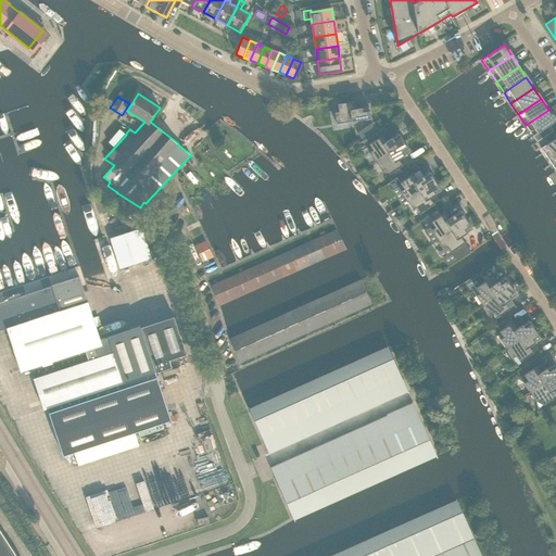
[(355,109),(353,101),(338,104),(339,112),(335,112),(337,124),(370,117),(368,106),(355,109)]
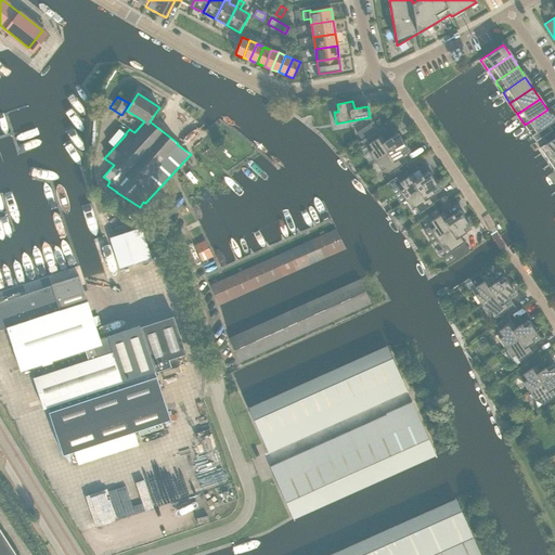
[(547,110),(525,125),(532,136),(554,120),(547,110)]
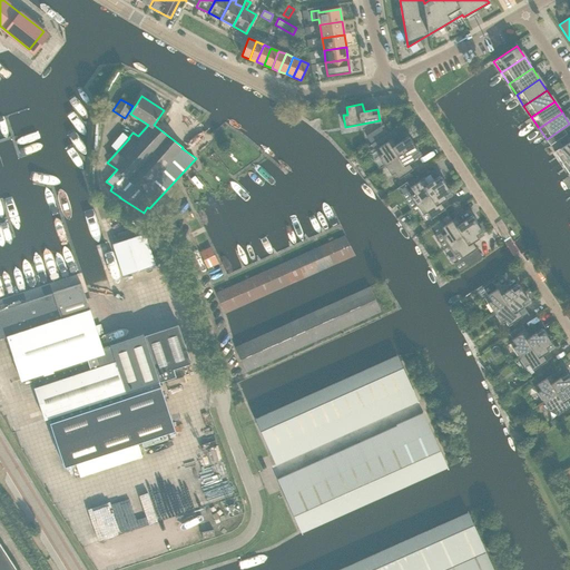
[(377,139),(387,133),(384,127),(374,134),(377,139)]
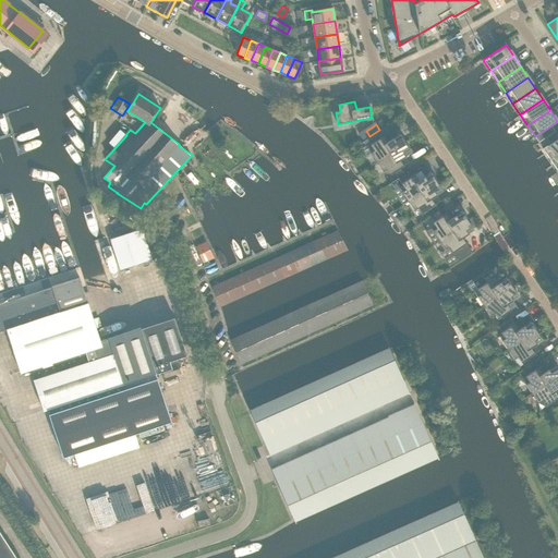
[(120,129),(109,142),(114,146),(125,134),(120,129)]
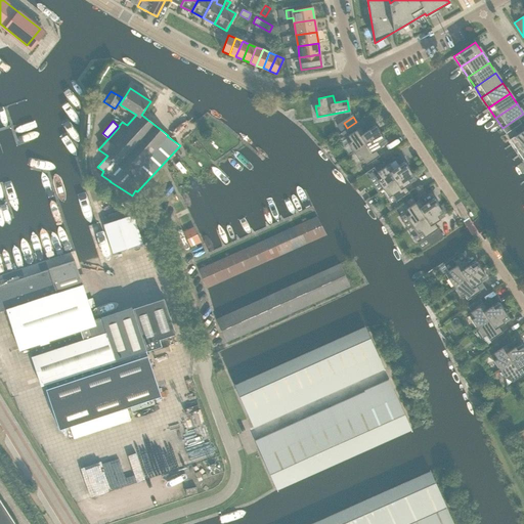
[(353,153),(381,134),(375,125),(363,133),(360,127),(347,136),(351,141),(348,143),(352,150),(353,153)]
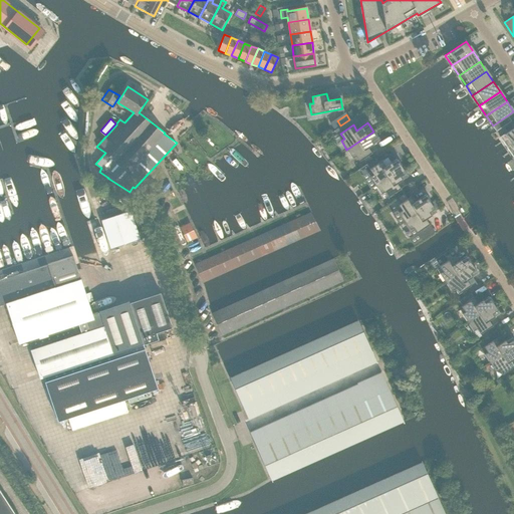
[(507,147),(513,142),(513,126),(500,137),(507,147)]
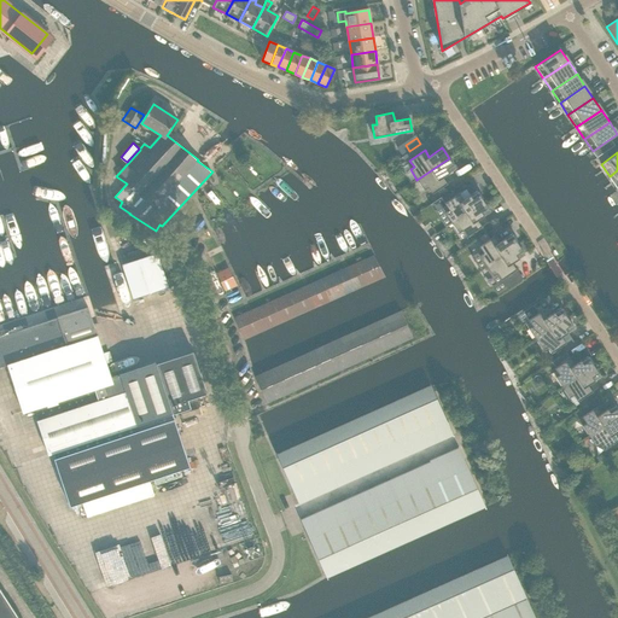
[(449,158),(417,180),(418,181),(424,190),(427,187),(432,193),(447,184),(443,178),(455,168),(449,158)]
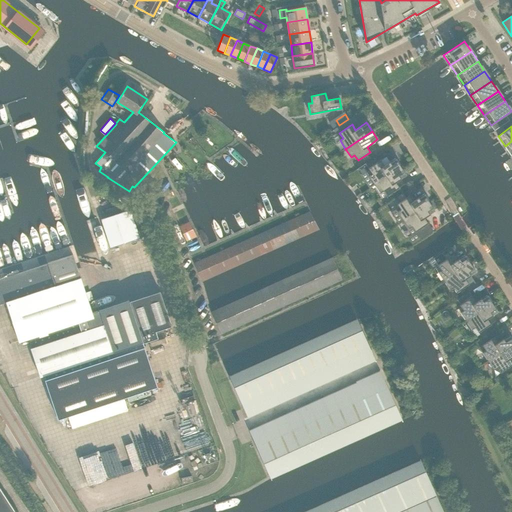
[(374,184),(400,167),(395,158),(384,165),(380,160),(368,168),(371,174),(368,176),(373,183),(374,184)]
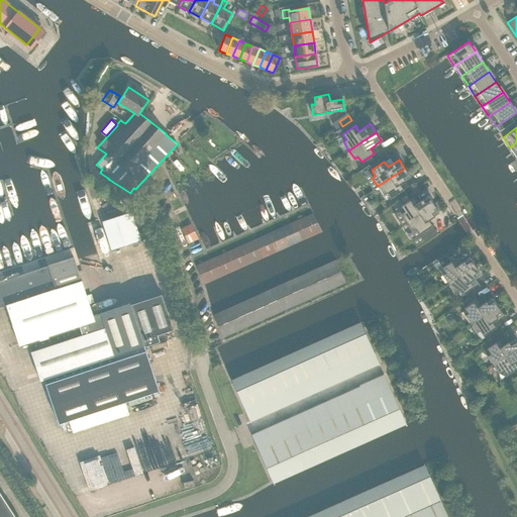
[(404,169),(378,186),(379,188),(384,195),(387,193),(390,198),(397,194),(403,190),(399,184),(410,177),(404,169)]
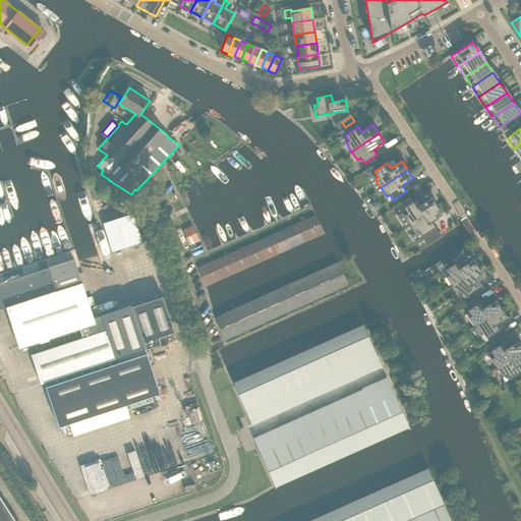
[(406,191),(400,195),(404,200),(409,196),(406,191)]
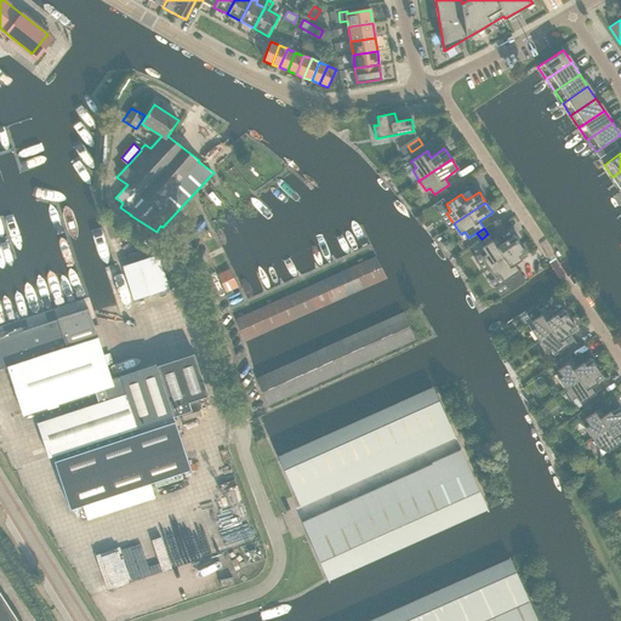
[(488,234),(482,239),(485,245),(493,240),(488,234)]
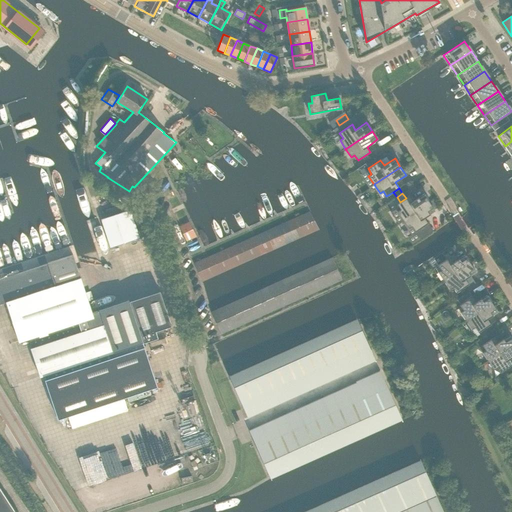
[(403,220),(429,202),(423,194),(413,201),(409,196),(406,198),(400,202),(397,204),(400,209),(397,212),(402,218),(401,218),(403,220)]
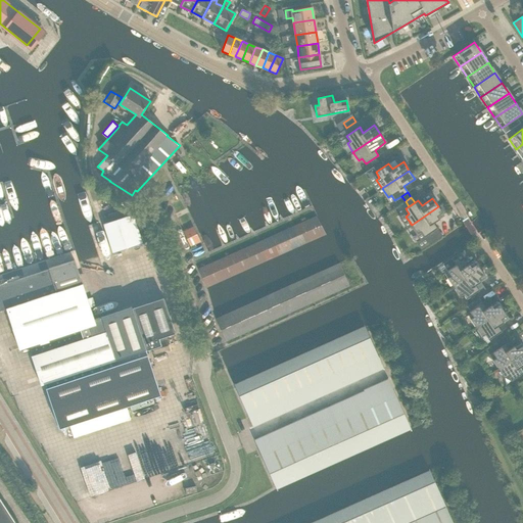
[(438,206),(412,225),(413,227),(417,234),(421,231),(424,237),(437,228),(433,223),(444,216),(438,206)]
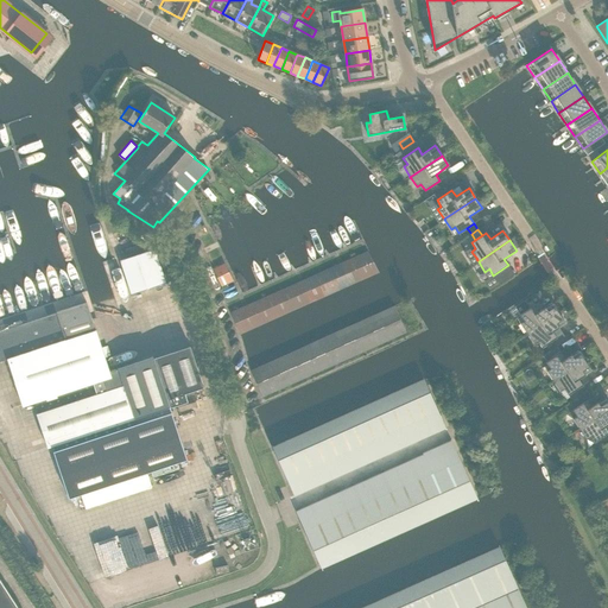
[(131,295),(165,283),(154,248),(120,259),(131,295)]
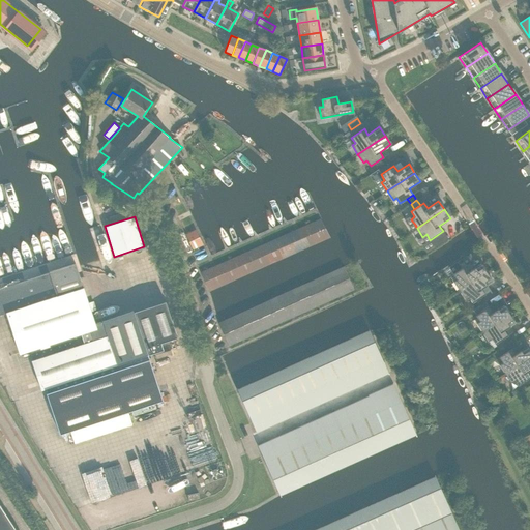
[(209,291),(330,237),(321,218),(201,272),(209,291)]
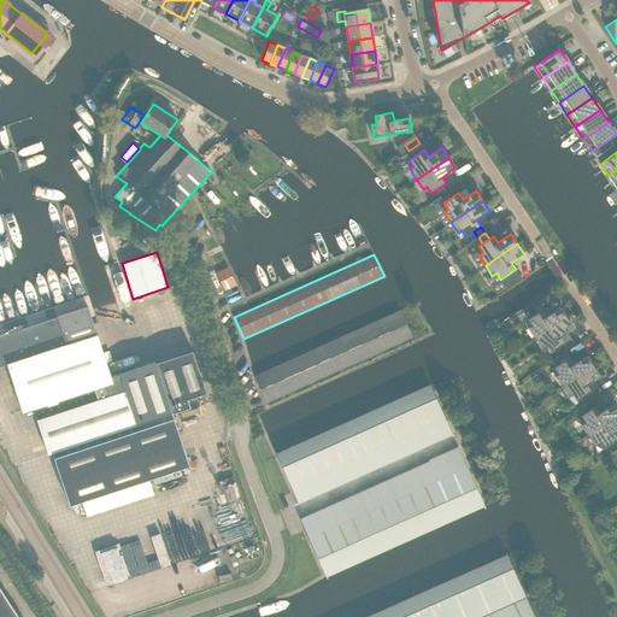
[(110,376),(97,335),(88,307),(58,317),(0,336),(0,366),(9,365),(23,412),(35,409),(39,419),(37,421),(48,454),(53,453),(56,458),(54,458),(70,506),(189,466),(172,413),(191,409),(188,400),(206,394),(193,352),(156,364),(156,362),(110,376)]
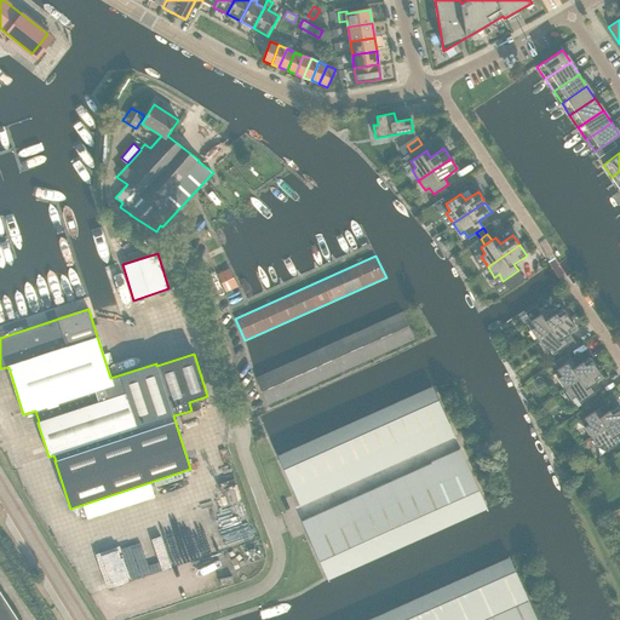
[(538,340),(569,319),(562,309),(550,317),(545,311),(530,321),(534,327),(530,331),(537,338),(535,338),(538,340)]
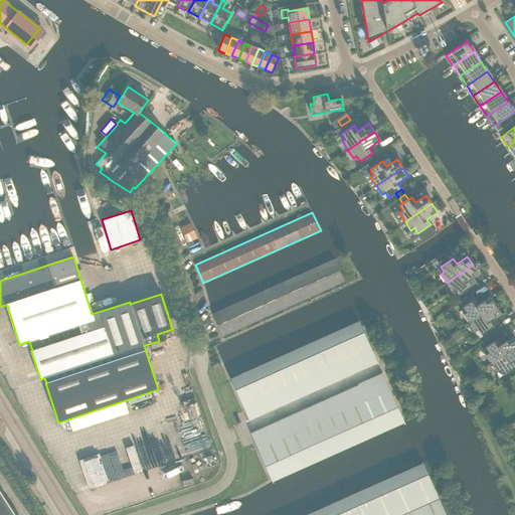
[(222,336),(344,282),(334,259),(212,314),(222,336)]
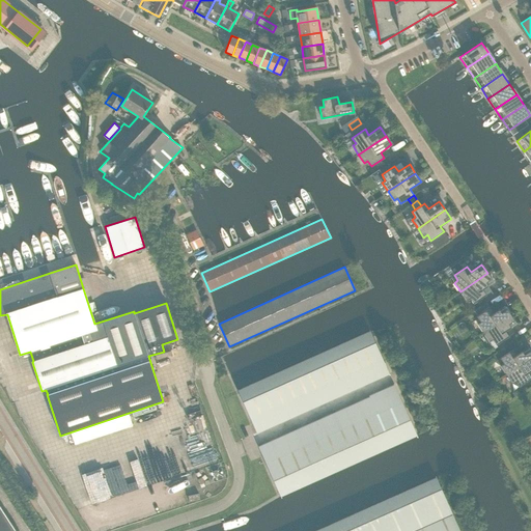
[(487,273),(460,291),(462,294),(466,301),(470,298),(473,304),(486,296),(482,289),(494,282),(487,273)]
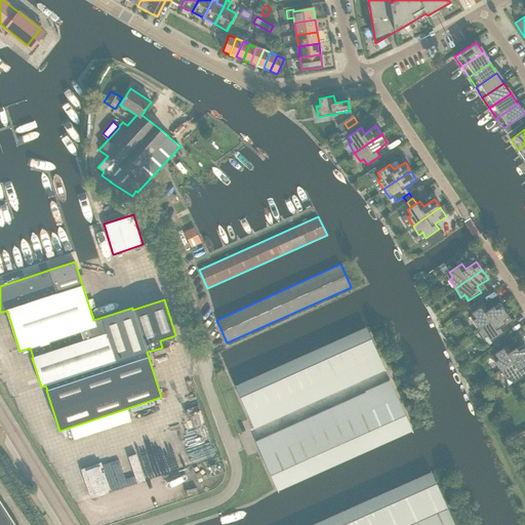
[(475,304),(481,298),(479,295),(472,299),(475,304)]
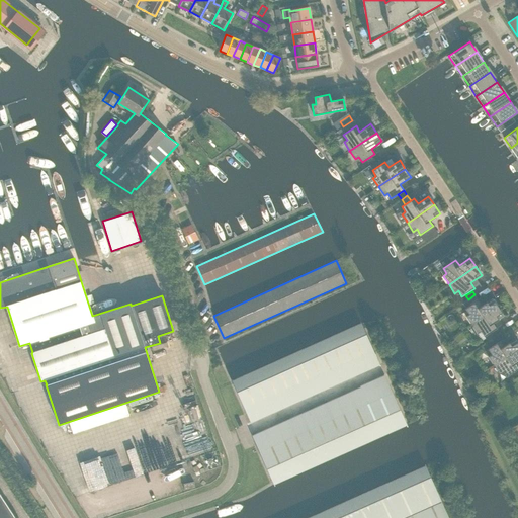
[(471,326),(499,308),(493,299),(482,307),(478,300),(465,310),(469,315),(465,317),(470,324),(471,326)]
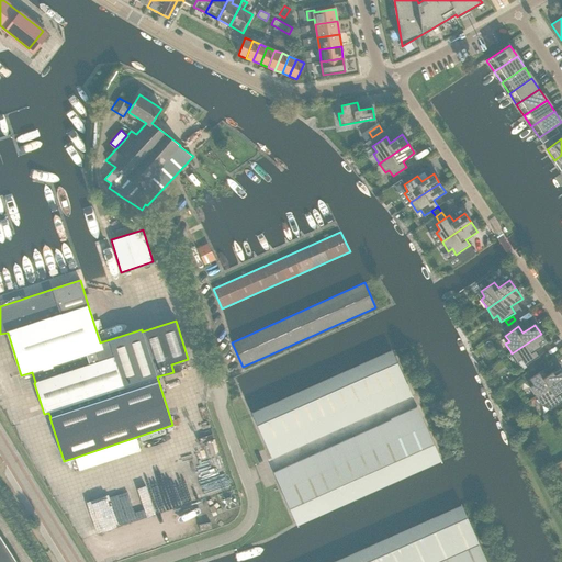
[(541,334),(512,353),(513,356),(518,362),(521,360),(526,367),(539,357),(536,351),(547,344),(541,334)]
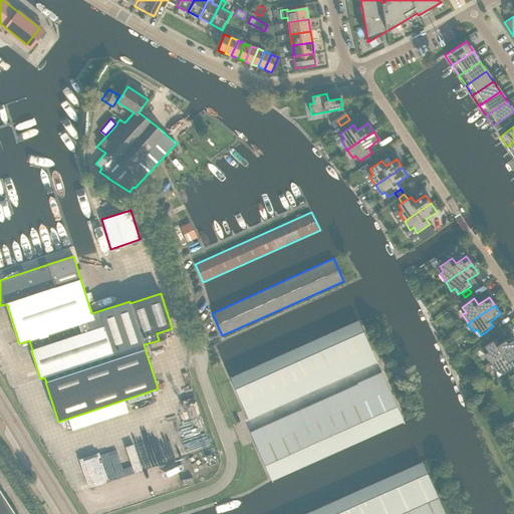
[(249,420),(376,362),(358,320),(230,378),(249,420)]
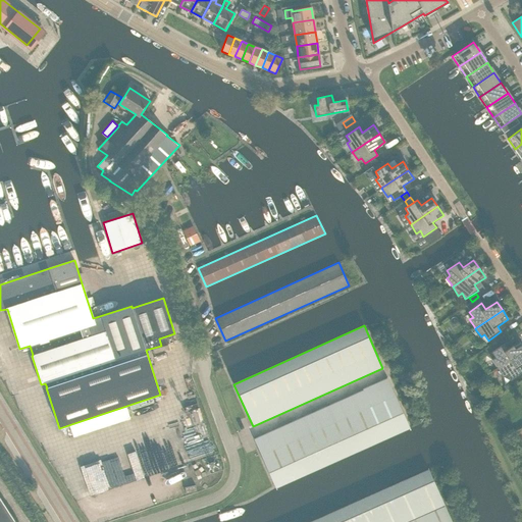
[(498,368),(521,351),(521,346),(519,342),(508,349),(501,338),(496,343),(499,347),(491,352),(494,358),(491,360),(497,367),(498,368)]
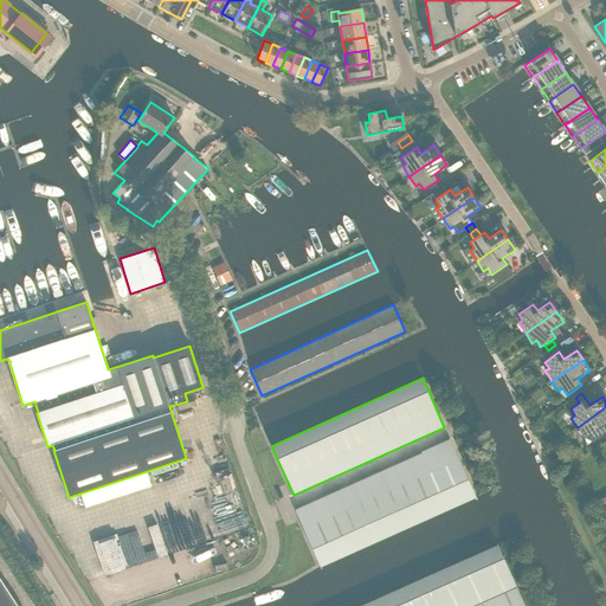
[(605,407),(578,427),(579,430),(584,438),(588,436),(592,442),(605,432),(605,430),(603,425),(605,423),(605,407)]
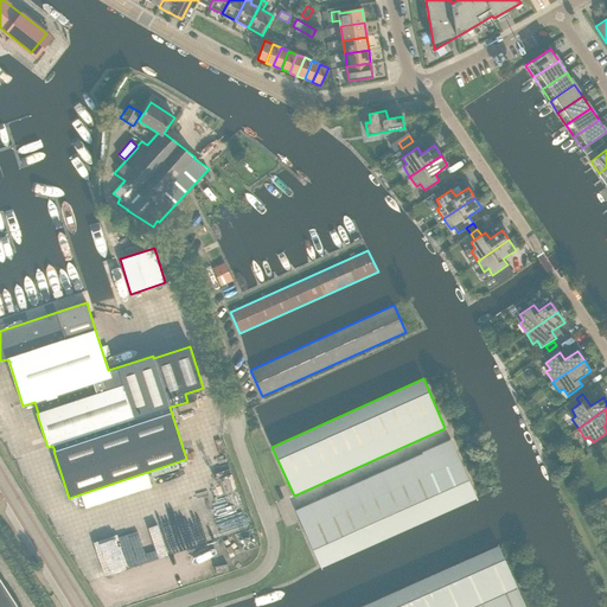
[(320,567),(477,498),(451,440),(422,453),(423,454),(295,511),(320,567)]
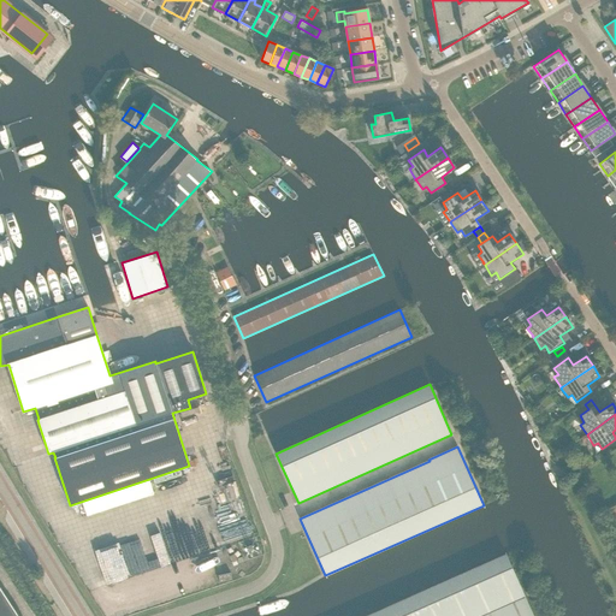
[(579,471),(593,461),(588,454),(575,463),(579,471)]
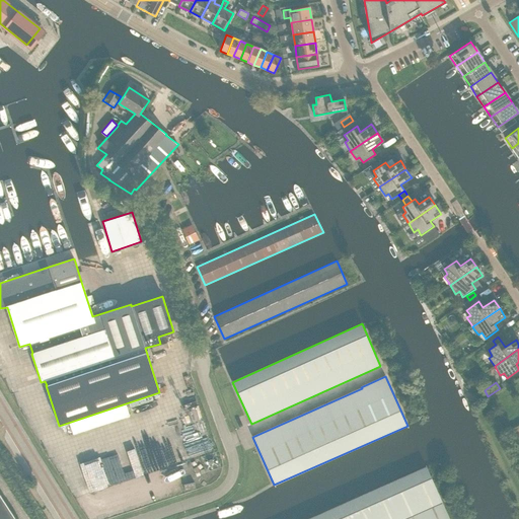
[(115,471),(121,480),(141,468),(130,450),(123,455),(125,459),(115,465),(117,469),(115,471)]
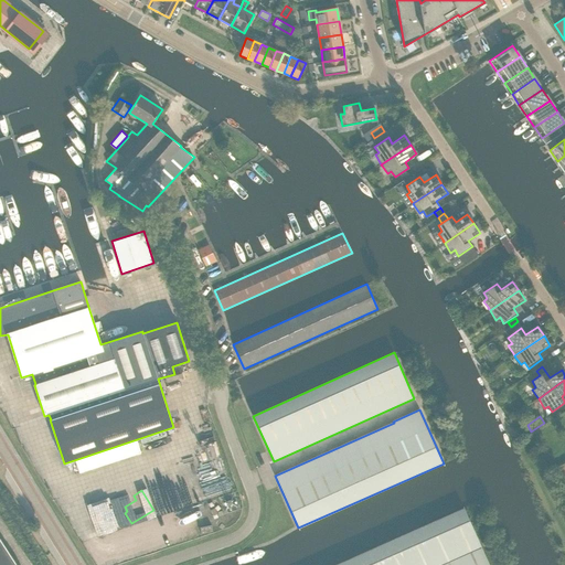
[(471,564),(449,514),(336,564),(471,564)]
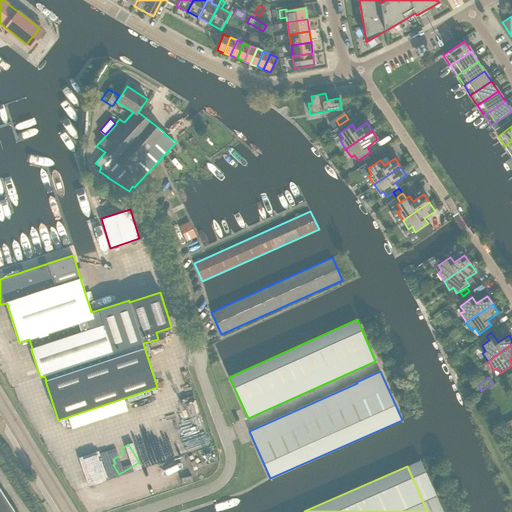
[(182,484),(193,482),(191,476),(181,478),(182,484)]
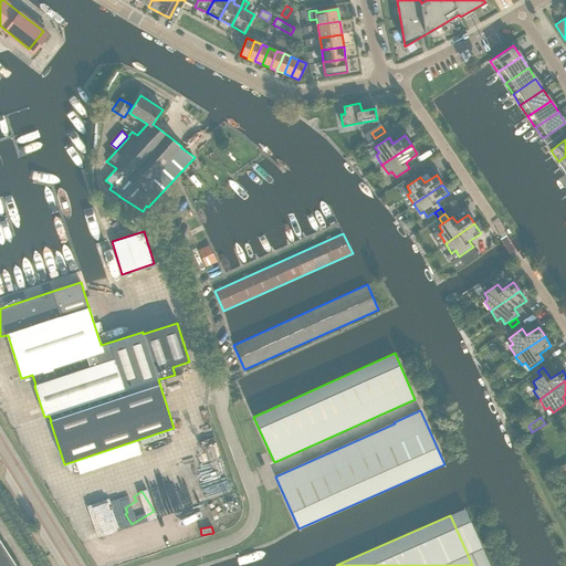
[(0,565),(17,565),(0,538),(0,565)]
